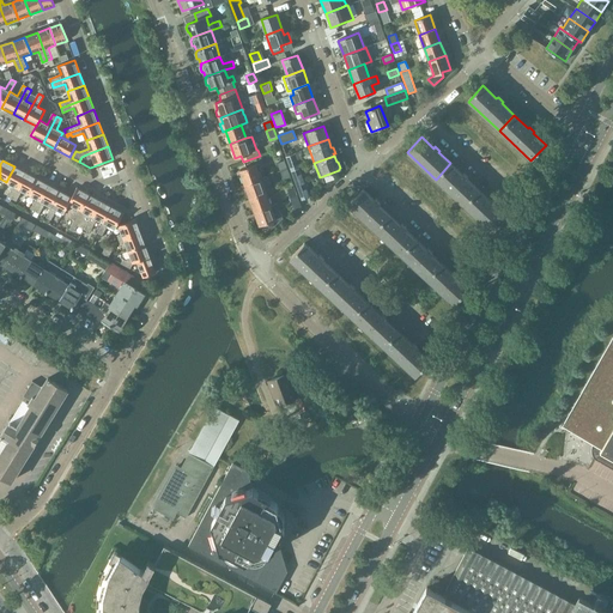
[(278,163),(280,171),(287,169),(285,161),(278,163)]
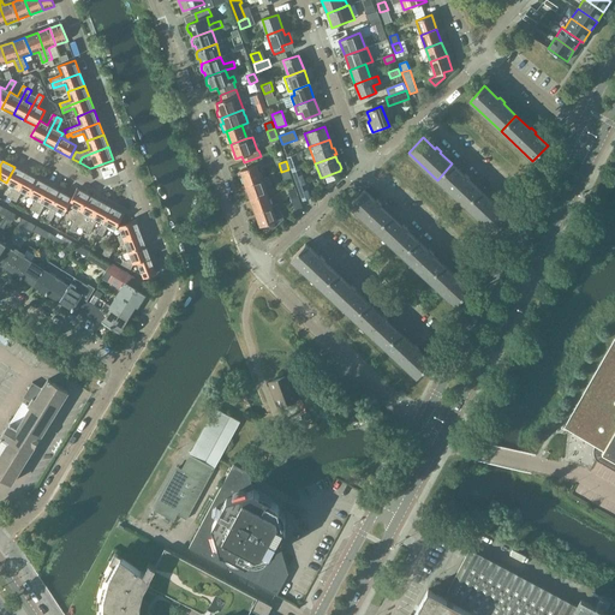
[(464,175),(452,163),(437,180),(465,207),(479,191),(469,180),(470,179),(465,174),(464,175)]
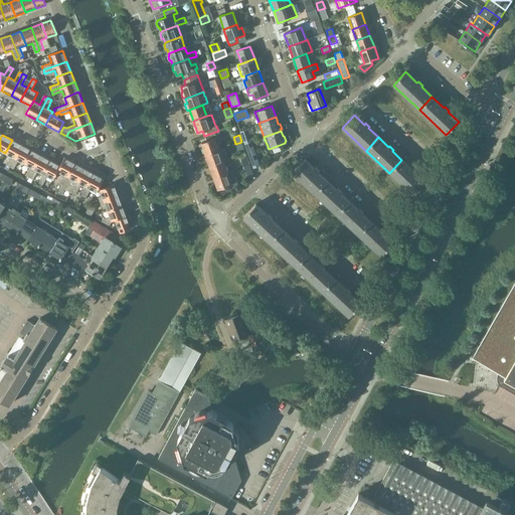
[(201,143),(205,155),(219,150),(214,138),(201,143)]
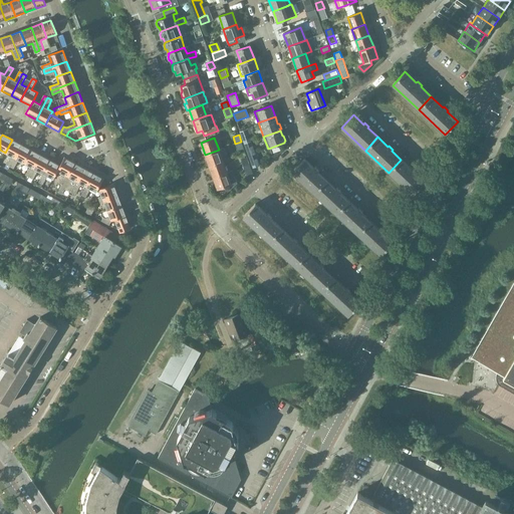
[(6,165),(10,167),(22,145),(12,140),(5,153),(11,156),(6,165)]
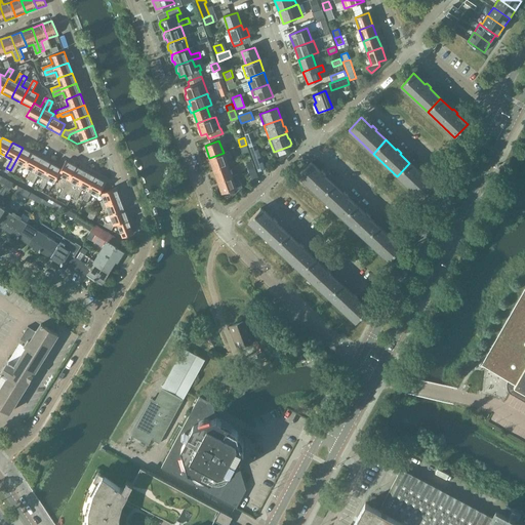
[(240,147),(242,154),(248,152),(246,145),(240,147)]
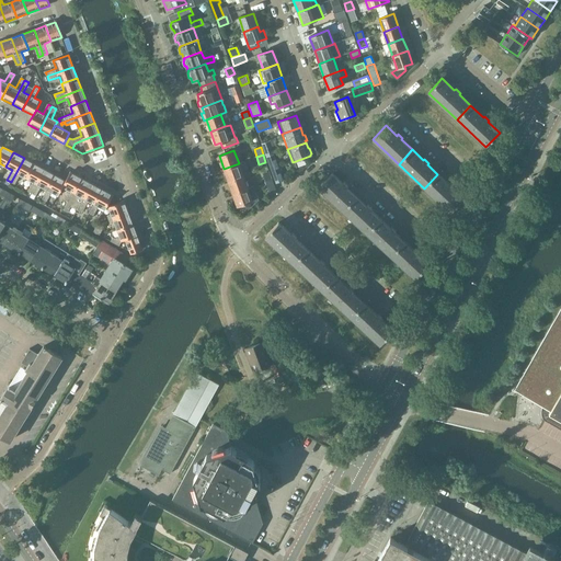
[(274,155),(266,157),(276,182),(283,180),(274,155)]
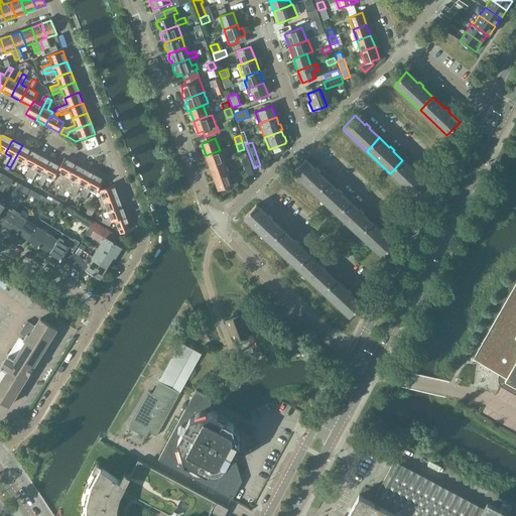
[(18,160),(24,163),(31,150),(22,145),(10,167),(13,169),(18,160)]
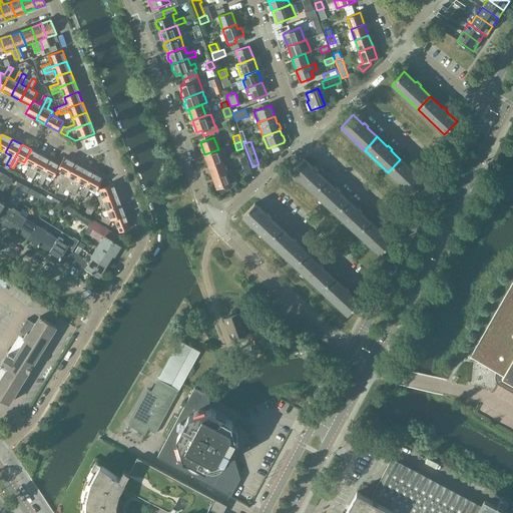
[(208,165),(222,160),(224,159),(223,154),(226,153),(223,147),(218,149),(204,154),(206,159),(204,160),(206,165),(208,164),(208,165)]
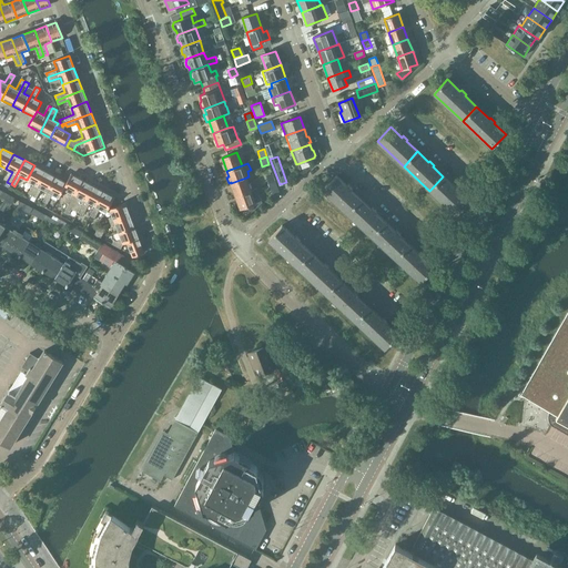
[(28,193),(32,195),(46,171),(34,165),(27,180),(33,184),(28,193)]
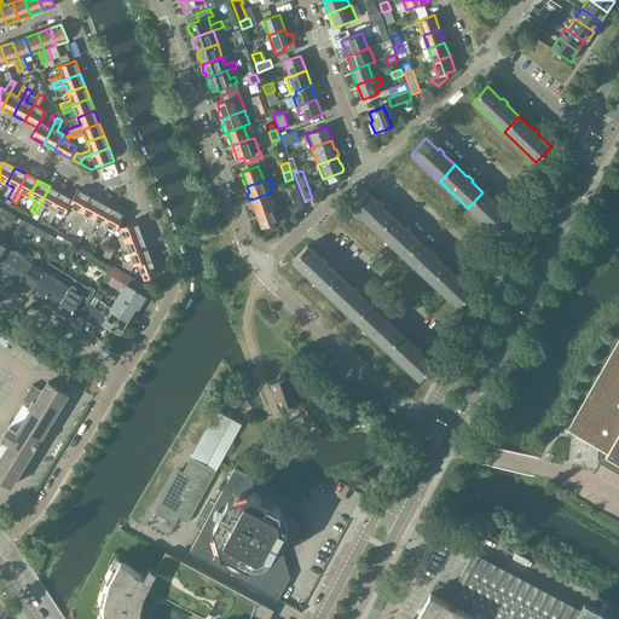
[(45,206),(52,209),(62,194),(50,186),(35,213),(40,215),(45,206)]
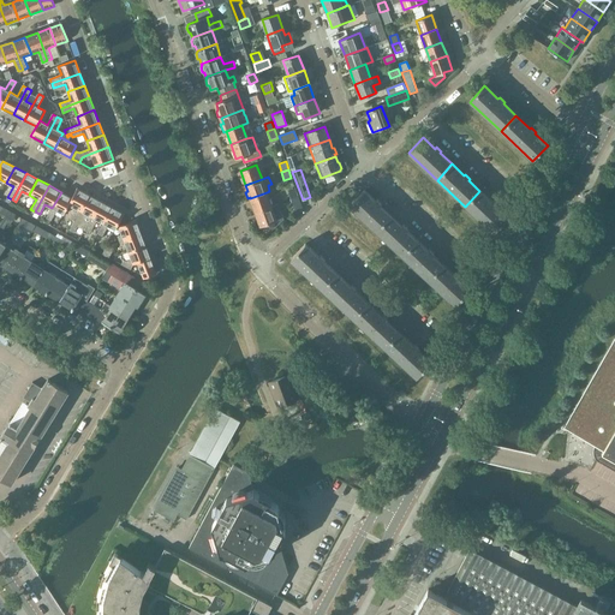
[(71,219),(75,221),(89,195),(77,189),(72,198),(69,204),(70,204),(76,208),(71,219)]
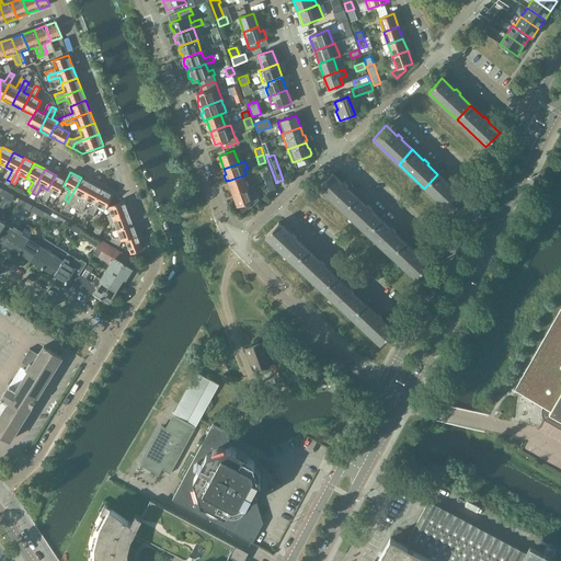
[(332,174),(319,189),(343,210),(356,196),(346,187),(347,186),(343,182),(342,183),(332,174)]
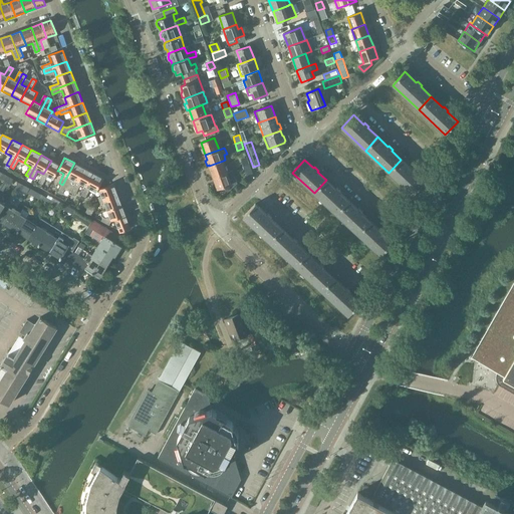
[(401,160),(389,173),(413,195),(425,182),(415,173),(416,172),(412,168),(411,169),(401,160)]
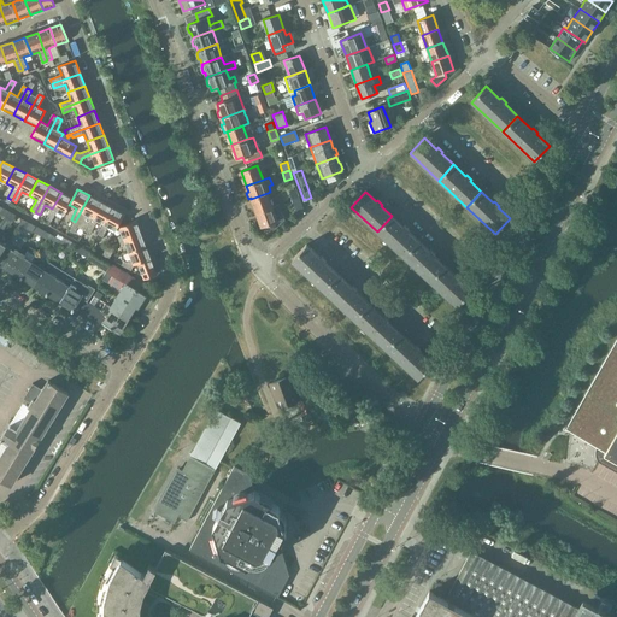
[(64,215),(70,205),(69,205),(72,199),(62,193),(52,209),(47,218),(51,221),(57,211),(64,215)]
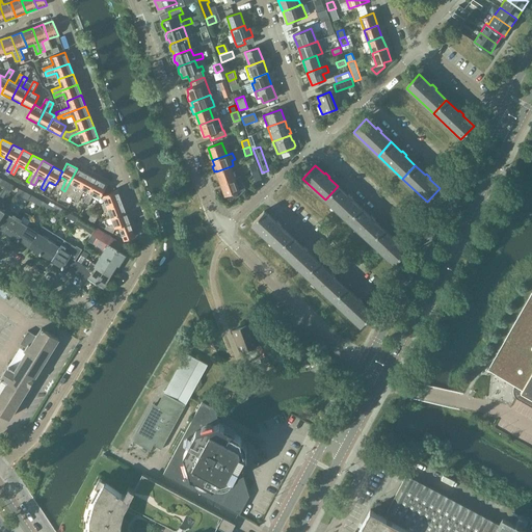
[(235,179),(231,166),(216,171),(220,183),(235,179)]
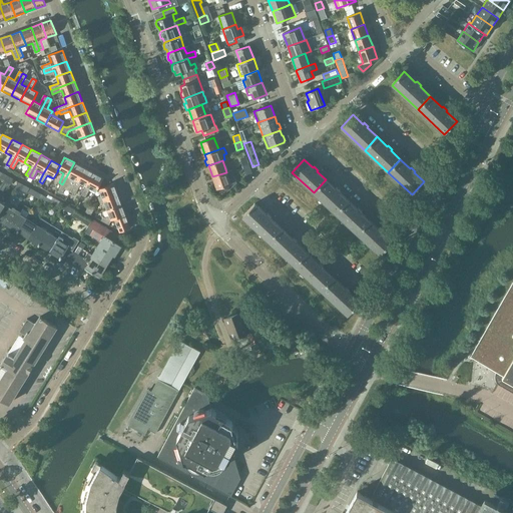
[(74,162),(62,184),(58,192),(62,194),(65,189),(70,192),(84,167),(74,162)]
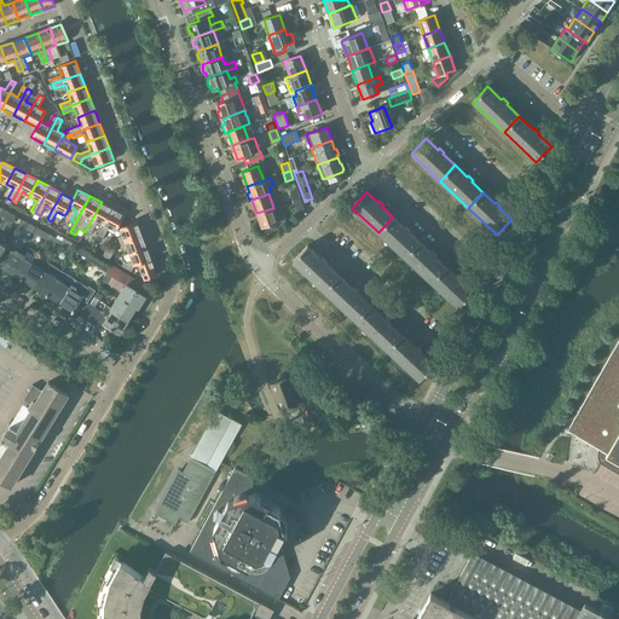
[(293,200),(298,212),(304,209),(300,197),(293,200)]
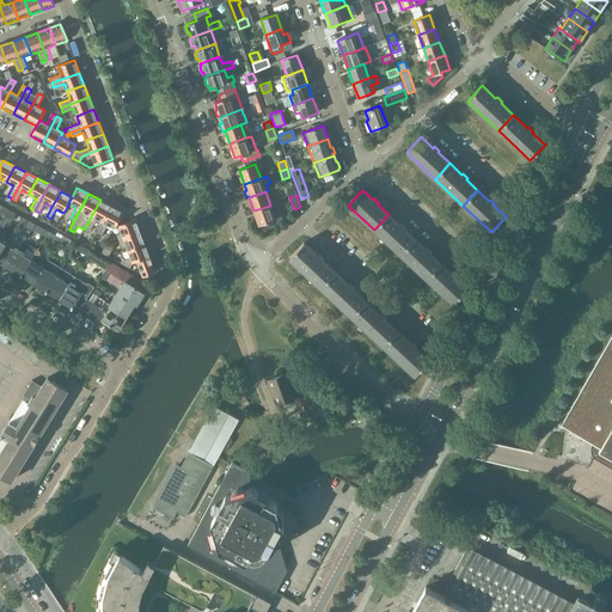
[(97,219),(103,222),(111,207),(101,200),(84,230),(90,232),(97,219)]
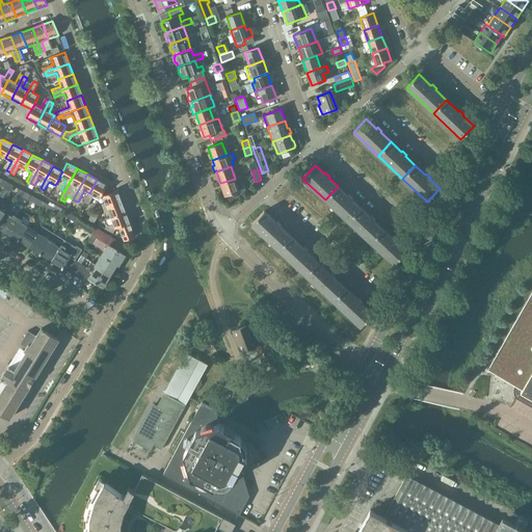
[(231,193),(235,198),(235,200),(245,190),(245,189),(244,190),(239,177),(235,179),(220,183),(224,195),(231,193)]
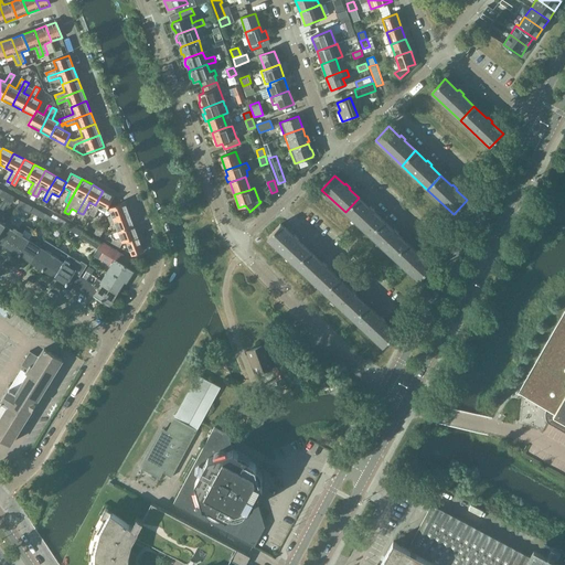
[(103,191),(95,205),(91,214),(94,216),(99,208),(106,211),(114,196),(103,191)]
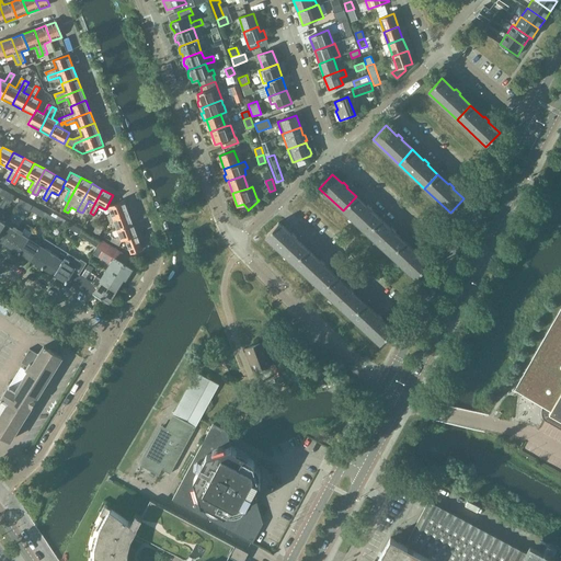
[(356,196),(343,210),(367,233),(380,219),(370,210),(371,209),(367,205),(366,206),(356,196)]
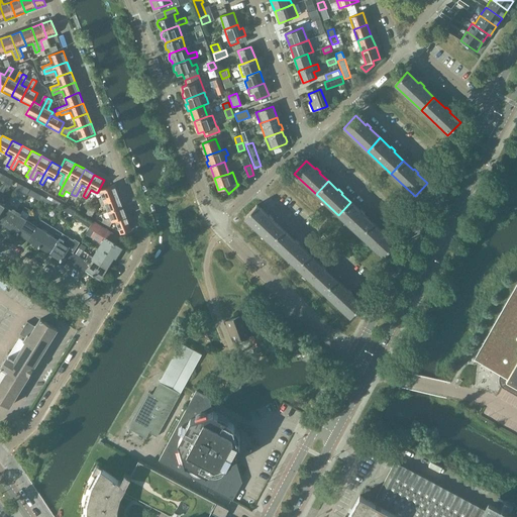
[(98,199),(99,203),(118,196),(114,185),(100,191),(103,197),(98,199)]
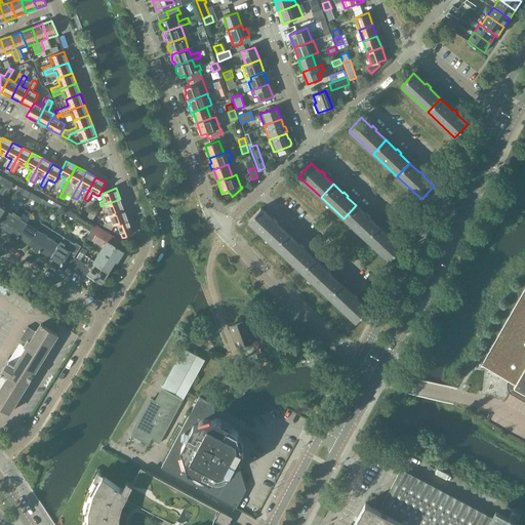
[(124,209),(120,199),(101,206),(103,210),(108,208),(110,214),(124,209)]
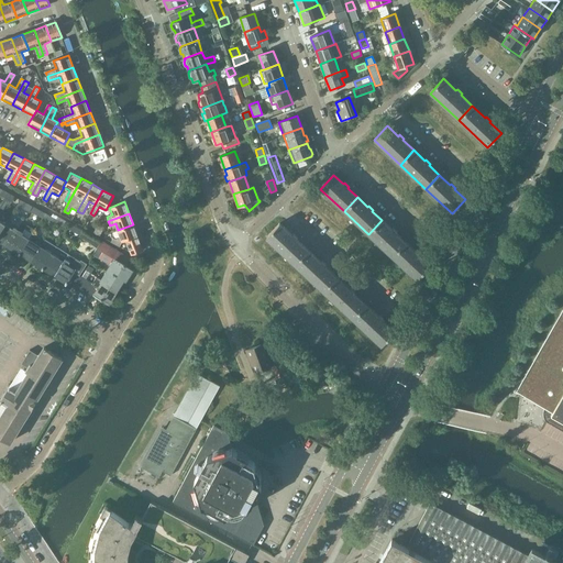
[(57,220),(54,224),(62,229),(65,224),(57,220)]
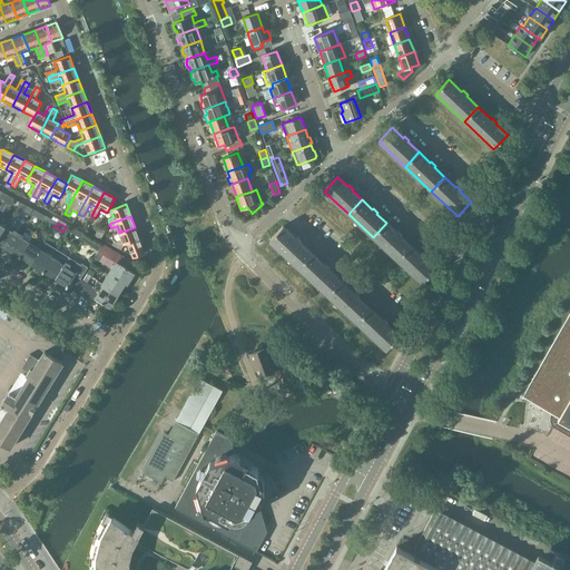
[(386,223),(373,237),(397,261),(411,246),(401,236),(402,235),(397,231),(396,232),(386,223)]
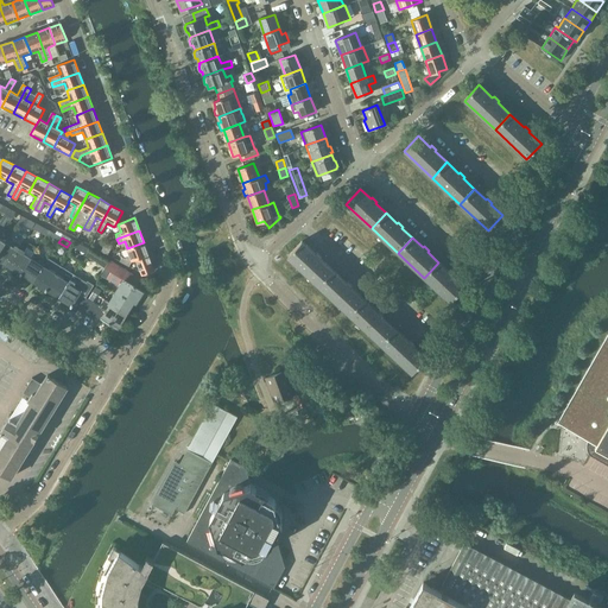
[(302,241),(287,257),(318,286),(334,270),(321,258),(322,257),(317,252),(316,253),(302,241)]
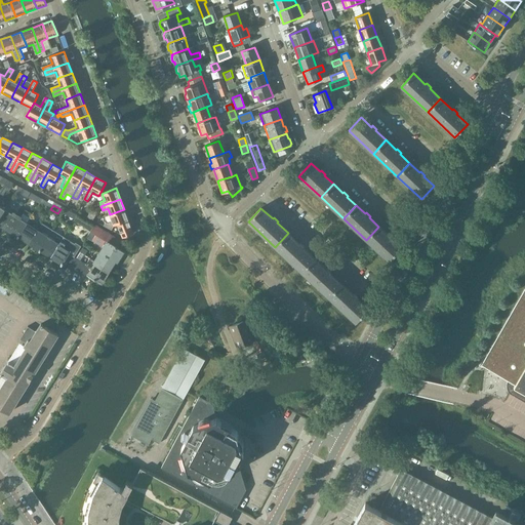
[(0,216),(0,224),(7,229),(16,214),(12,211),(11,213),(4,209),(0,216)]
